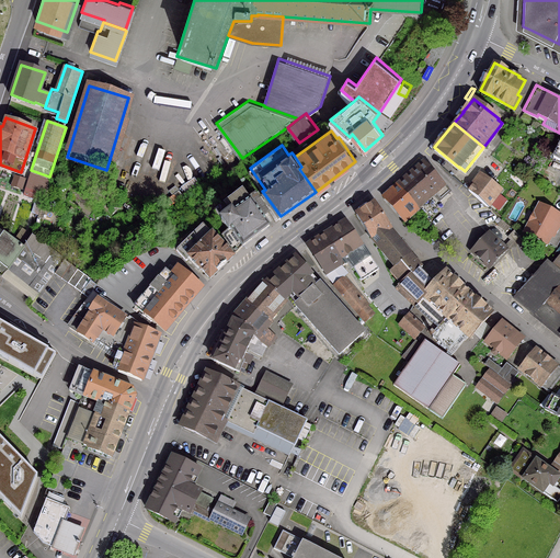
[(425,160),(398,184),(416,204),(434,190),(441,196),(449,189),(425,160)]
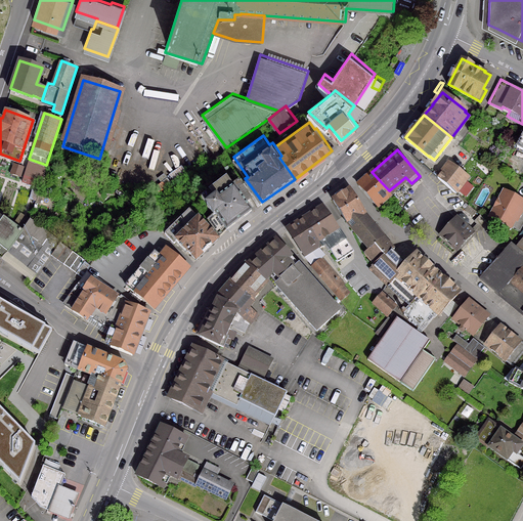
[(522,162),(511,156),(504,169),(515,175),(522,162)]
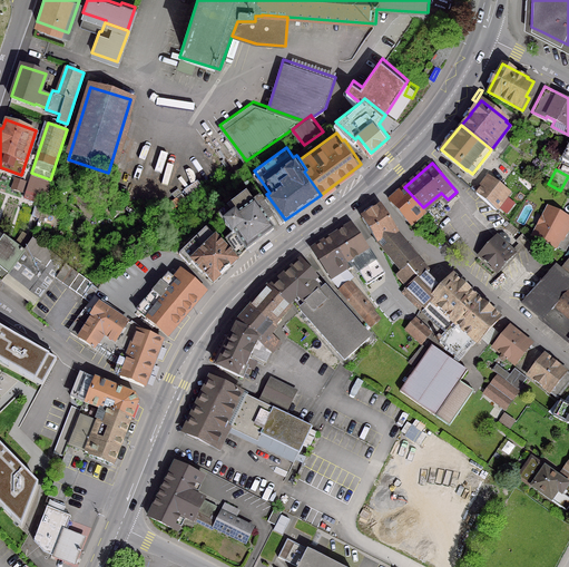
[(488,175),(476,191),(494,207),(508,191),(488,175)]
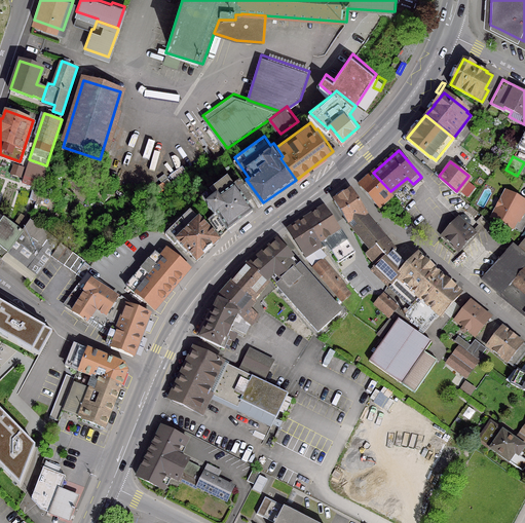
[(390,191),(373,173),(360,184),(381,208),(388,201),(386,198),(392,194),(390,191)]
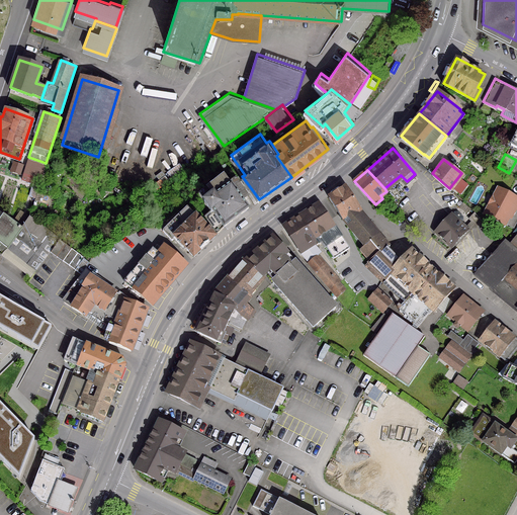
[(224,226),(225,225),(248,206),(238,193),(244,188),(235,176),(229,181),(224,174),(197,193),(204,201),(203,201),(210,210),(224,225),(224,226)]
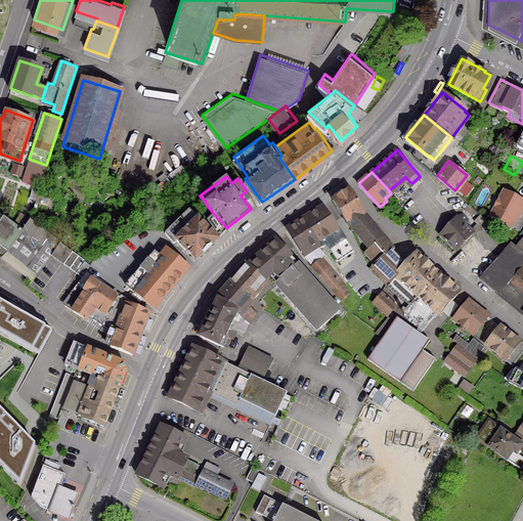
[(492,215),(518,227),(522,217),(522,192),(507,185),(492,215)]
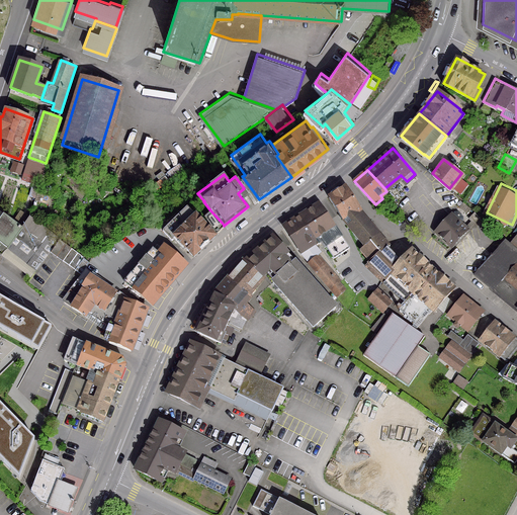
[(360,207),(346,185),(329,196),(344,221),(364,244),(364,245),(379,232),(358,207),(360,207)]
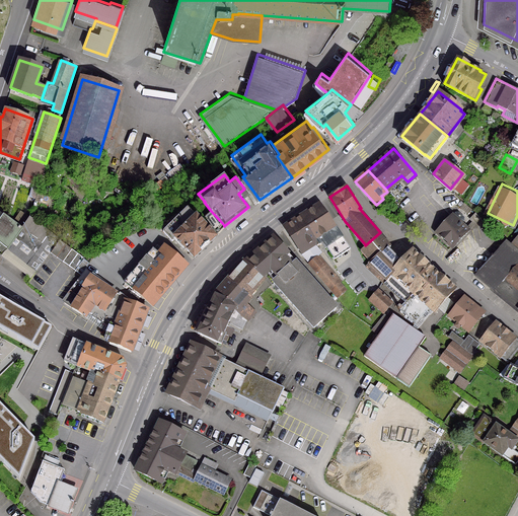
[(350,246),(320,203),(301,215),(318,242),(321,240),(324,246),(326,244),(335,256),(350,246)]
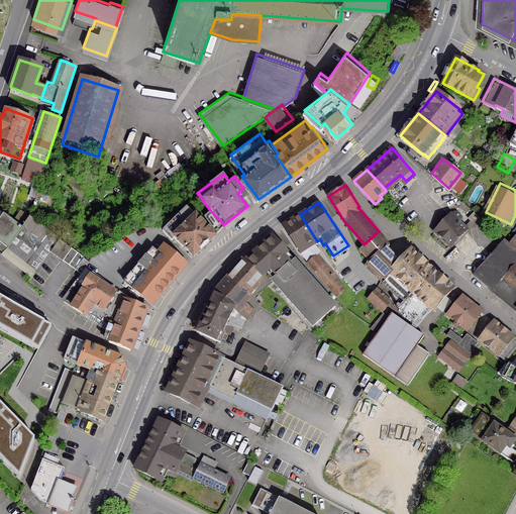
[(214,233),(187,204),(163,228),(172,237),(175,234),(193,254),(214,233)]
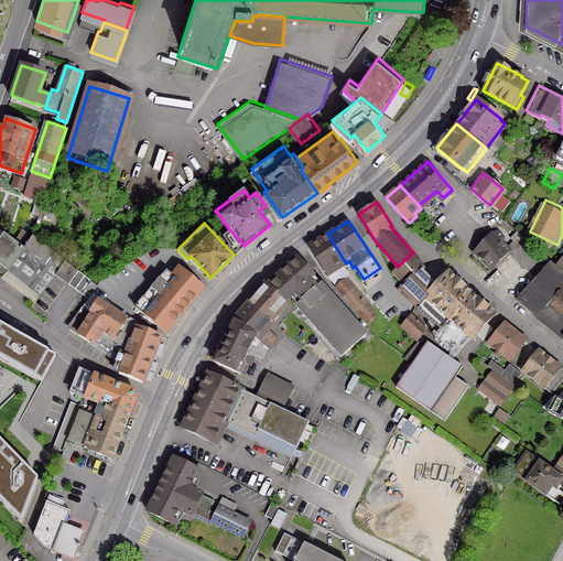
[(229,229),(224,234),(236,251),(244,245),(229,229)]
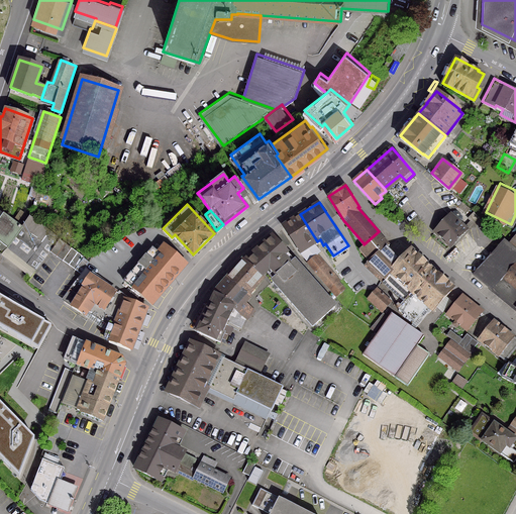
[(451,215),(450,213),(435,229),(451,243),(454,240),(455,239),(461,232),(461,233),(462,232),(462,231),(466,228),(456,219),(459,219),(461,217),(461,215),(456,210),(453,210),(451,212),(451,215)]
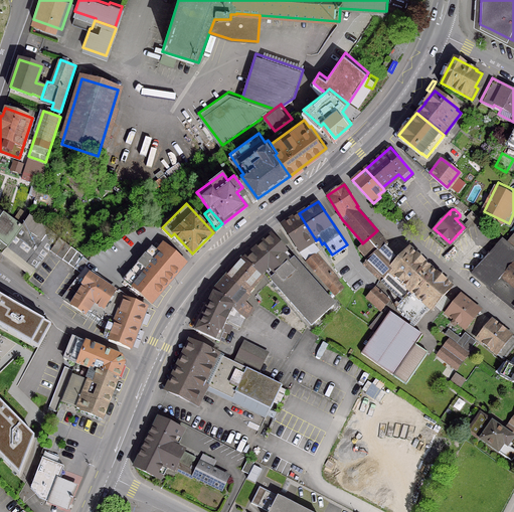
[(476,213),(472,210),(467,215),(471,219),(476,213)]
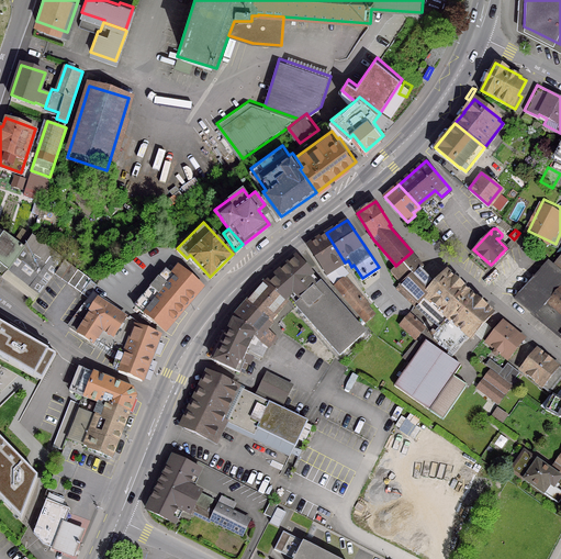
[(32,234),(23,245),(3,231),(0,235),(0,270),(4,274),(8,269),(38,291),(64,257),(32,234)]
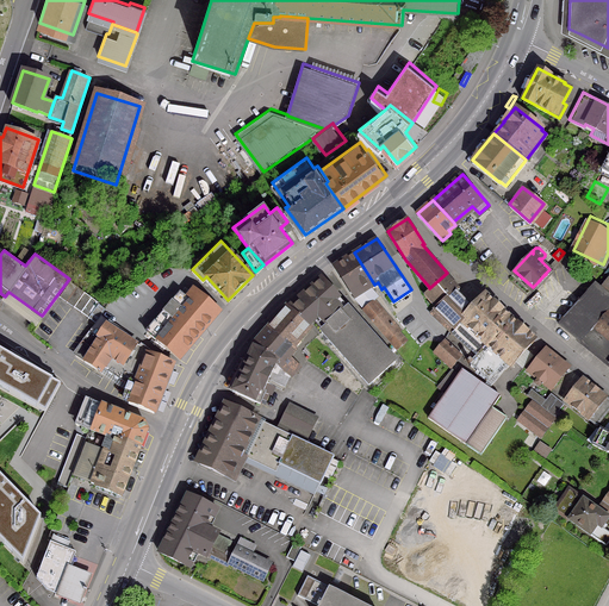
[(374,285),(354,252),(335,264),(354,297),(370,287),(371,287),(374,285)]
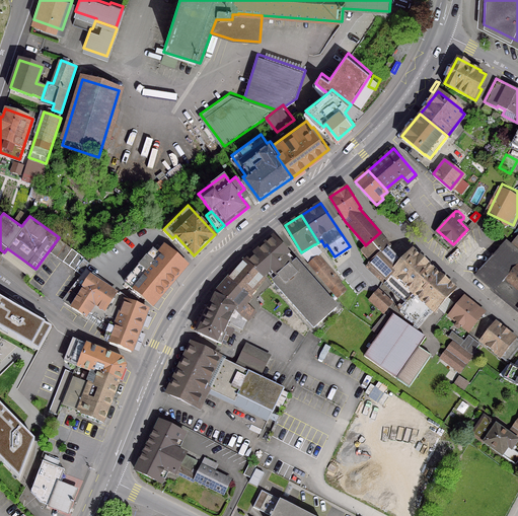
[(380,232),(365,245),(365,244),(363,246),(373,259),(366,264),(366,265),(390,244),(380,232)]
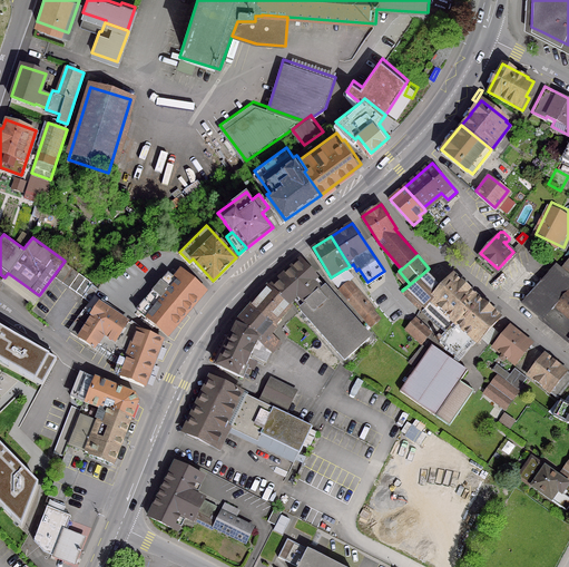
[(272,287),(288,302),(291,300),(293,297),(302,306),(300,308),(314,323),(314,324),(315,325),(315,324),(322,332),(321,332),(322,333),(323,333),(329,340),(330,341),(336,349),(337,350),(344,358),(369,335),(362,328),(361,326),(354,320),(353,319),(346,311),(347,311),(346,310),(340,303),(339,302),(324,286),(324,285),(300,258),(277,279),(278,281),(275,284),(272,287)]
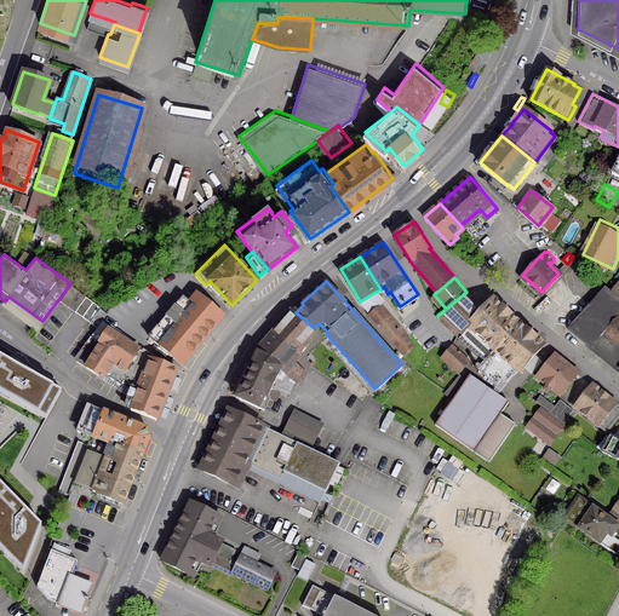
[(618,295),(612,291),(611,289),(605,285),(597,292),(596,292),(595,292),(596,293),(589,301),(588,300),(586,301),(588,303),(585,306),(584,306),(583,306),(584,308),(580,311),(579,311),(578,312),(579,312),(577,315),(574,318),(573,318),(573,320),(567,326),(618,368),(618,295)]
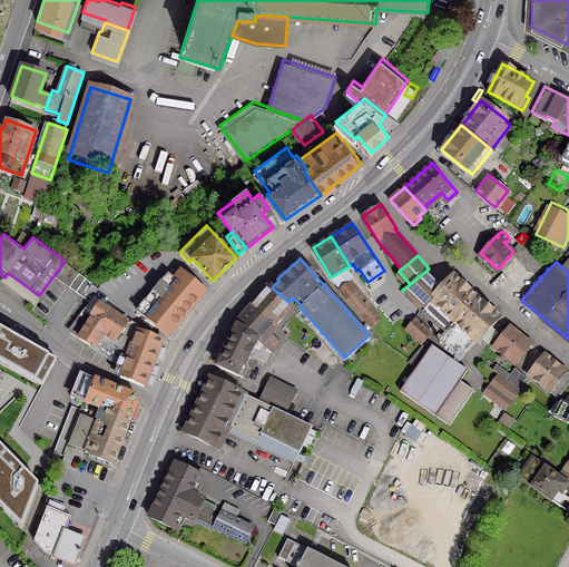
[(447,330),(476,295),(453,274),(440,287),(425,272),(429,270),(429,269),(402,291),(422,309),(447,330)]
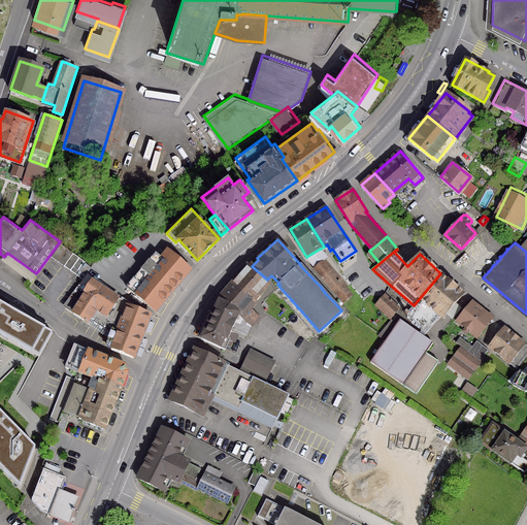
[(127,286),(128,287),(154,308),(189,267),(169,252),(149,276),(144,272),(139,279),(143,282),(142,284),(134,276),(132,280),(127,286)]
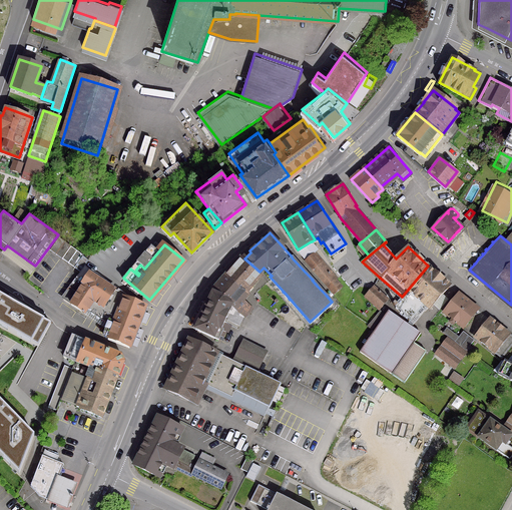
[(84,253),(72,245),(64,258),(75,266),(84,253)]
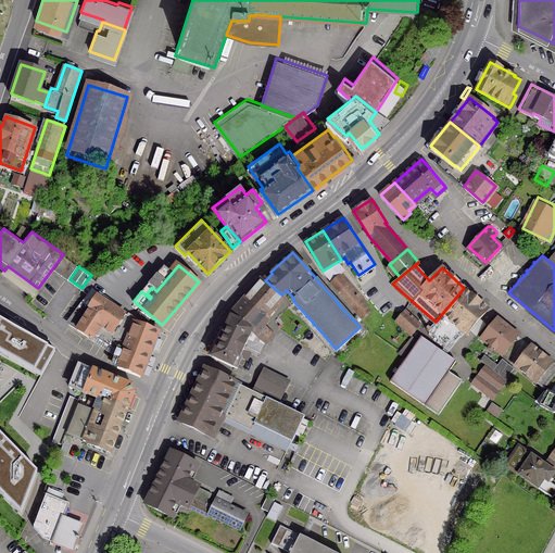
[(364,301),(339,273),(330,280),(362,316),(369,310),(363,301),(364,301)]
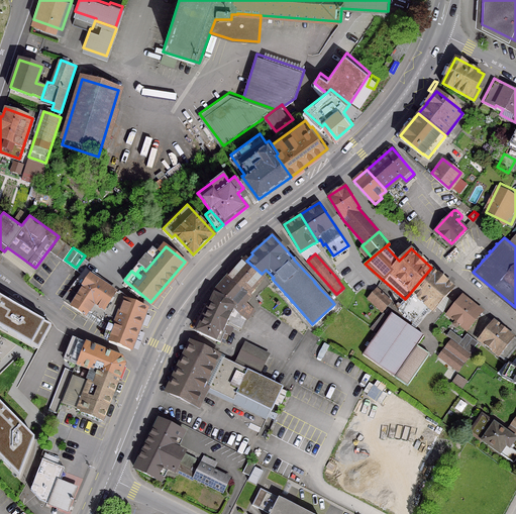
[(243,258),(215,291),(239,312),(245,316),(253,308),(245,301),(250,295),(249,293),(254,287),(252,285),(263,274),(262,274),(246,261),(243,258)]
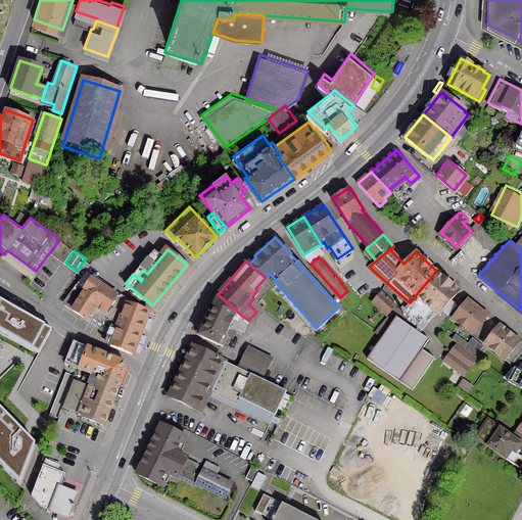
[(124,287),(127,284),(126,283),(131,277),(115,265),(108,274),(124,287)]
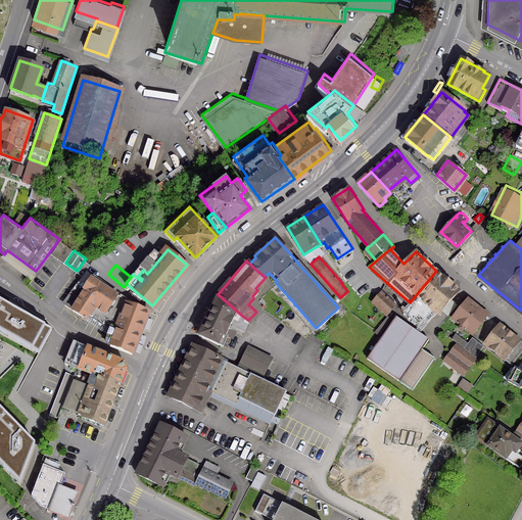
[(128,298),(121,293),(119,294),(106,286),(108,284),(86,268),(77,282),(85,288),(72,308),(86,317),(94,304),(114,318),(111,326),(115,328),(109,344),(132,352),(148,310),(128,301),(128,298)]
